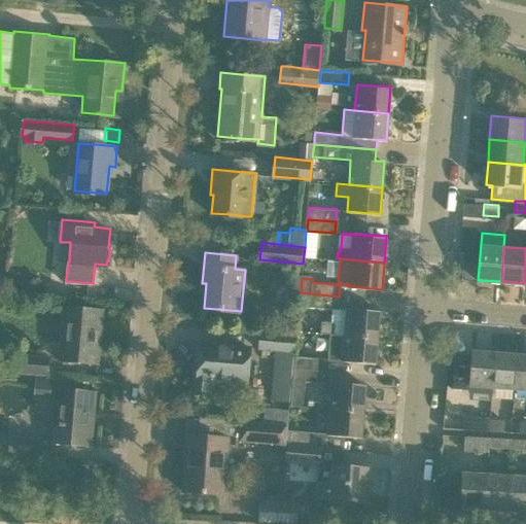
[(10,275),(10,285),(21,286),(26,292),(35,292),(41,286),(41,278),(35,272),(27,271),(21,276),(10,275)]
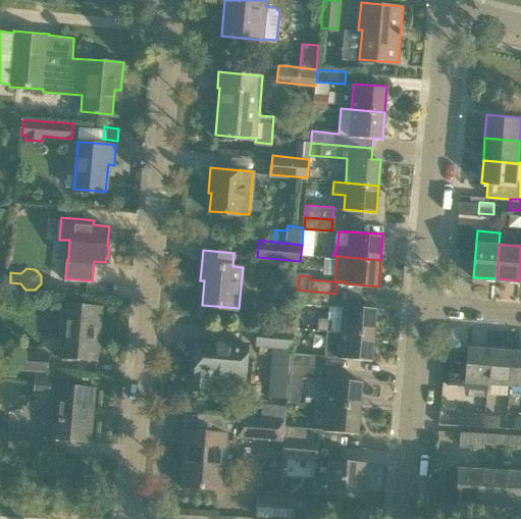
[(327,329),(374,333),(376,307),(344,305),(344,306),(334,305),(335,294),(298,290),(297,302),(329,304),(328,318),(319,317),(318,328),(327,329)]
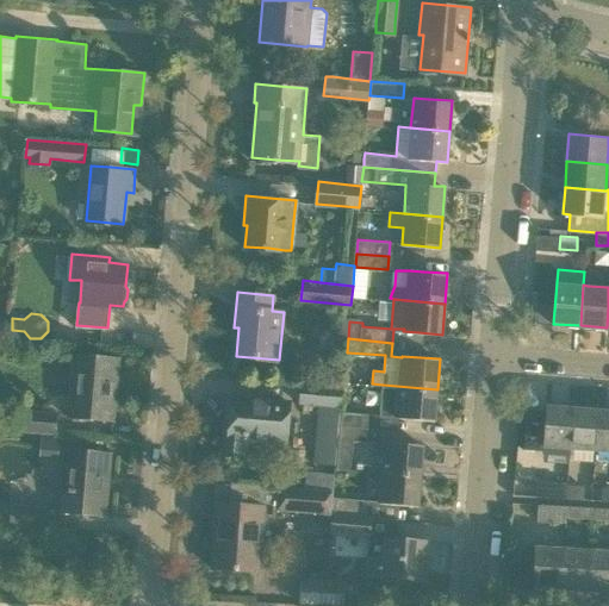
[(118,357),(94,355),(74,354),(69,416),(89,417),(113,419),(118,357)]
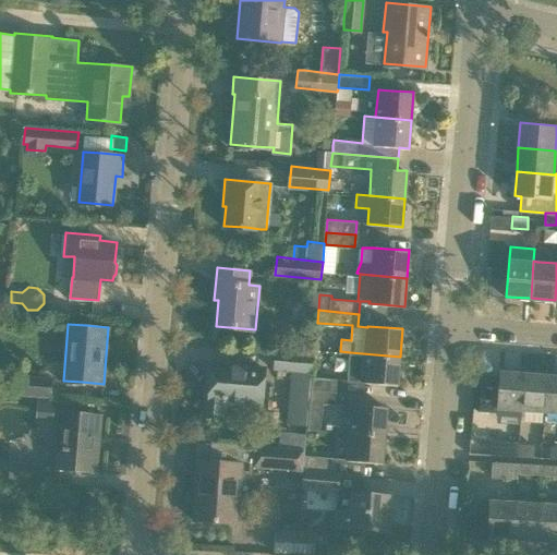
[(274,369),(291,370),(288,405),(287,423),(306,424),(312,372),(313,354),(276,351),(274,369)]
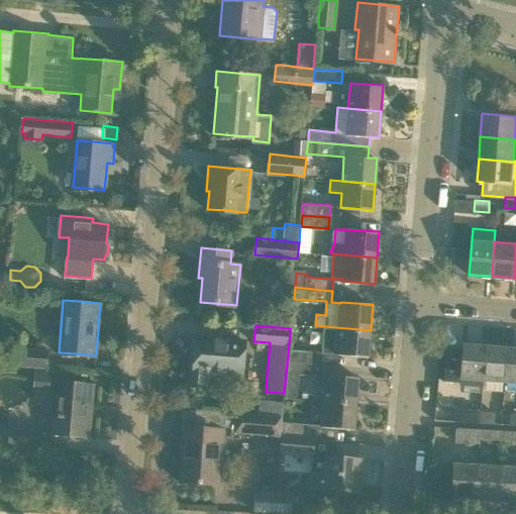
[(369,356),(371,330),(324,326),(321,351),(348,354),(369,356)]
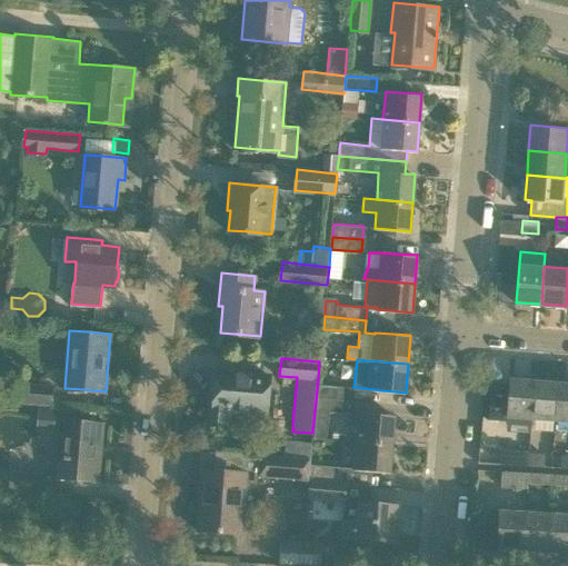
[(239,371),(217,369),(216,386),(210,386),(208,419),(228,420),(229,410),(232,407),(247,408),(247,413),(266,414),(270,375),(239,371)]
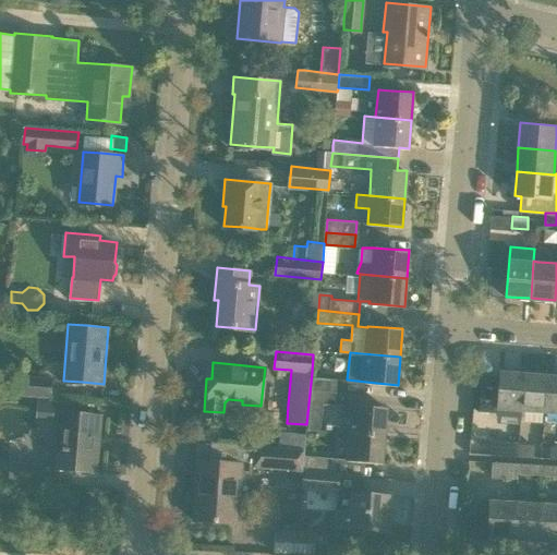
[(499,377),(482,376),(479,412),(497,414),(498,408),(521,410),(524,372),(499,371),(499,377)]
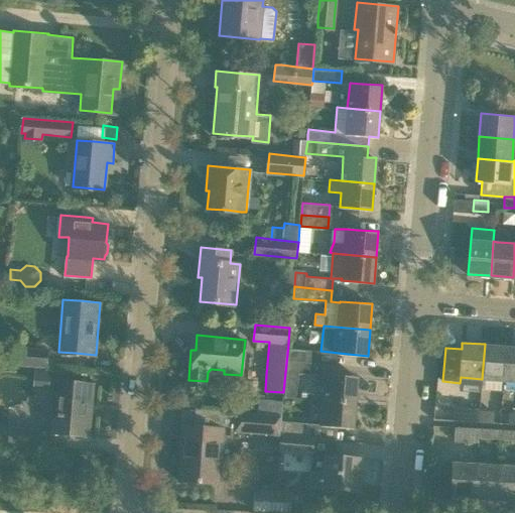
[(485,344),(482,379),(504,380),(507,346),(485,344)]
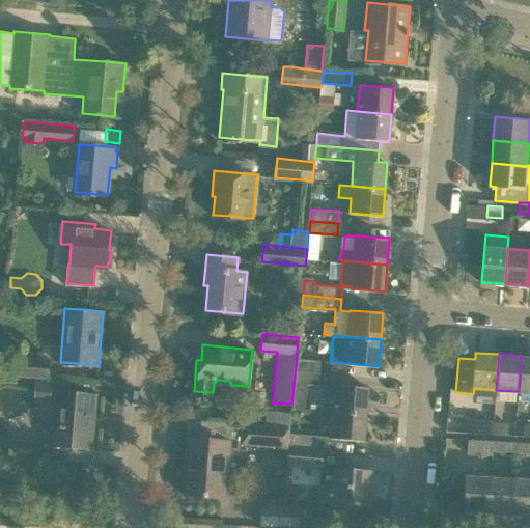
[(49,358),(17,355),(16,367),(4,366),(4,371),(15,372),(15,374),(47,378),(49,358)]
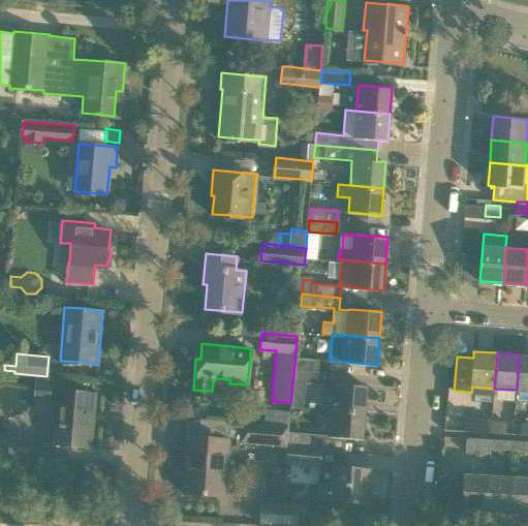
[(527,354),(520,354),(517,390),(527,391),(527,354)]
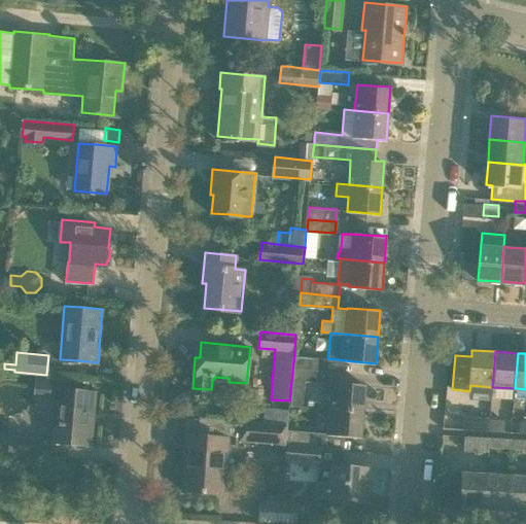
[(293,368),(322,370),(323,357),(294,355),(293,368)]
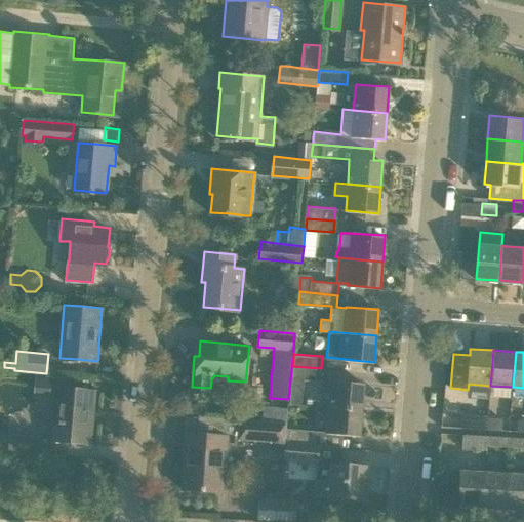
[(292,366),(291,378),(289,402),(301,403),(304,378),(320,379),(321,368),(292,366)]
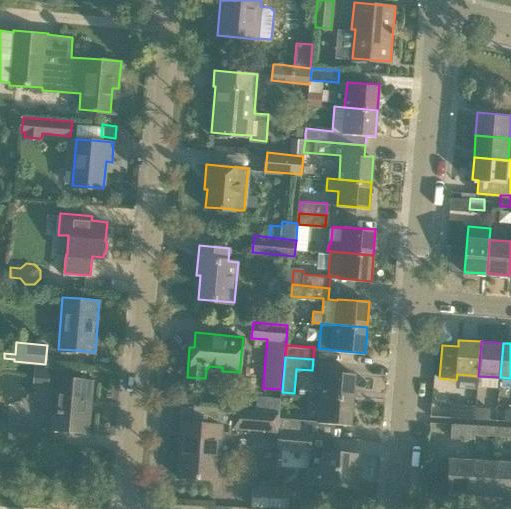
[(320,396),(353,399),(355,373),(335,371),(322,370),(320,396)]
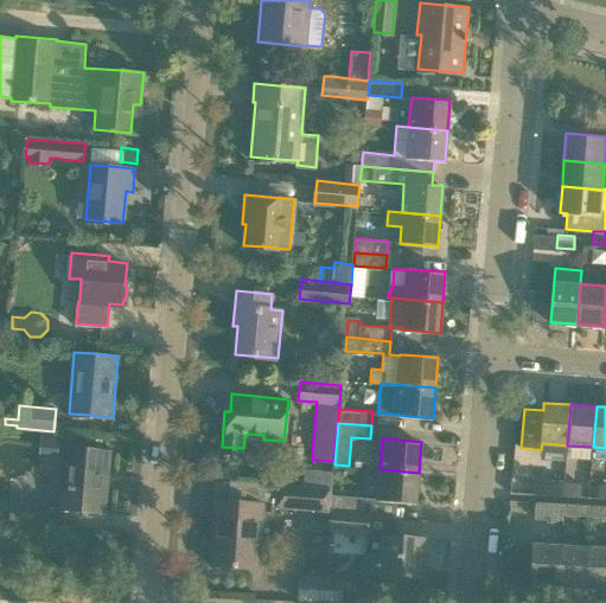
[(87,448),(65,447),(62,483),(59,507),(104,511),(109,450),(87,448)]
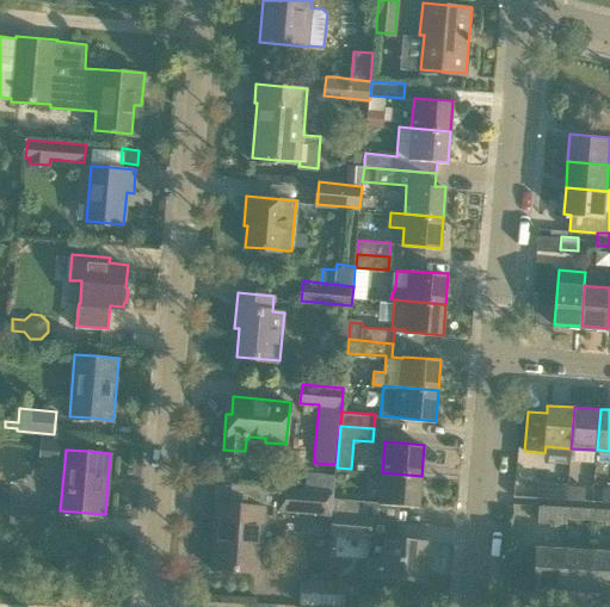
[(306,487),(333,490),(336,472),(307,470),(306,487)]
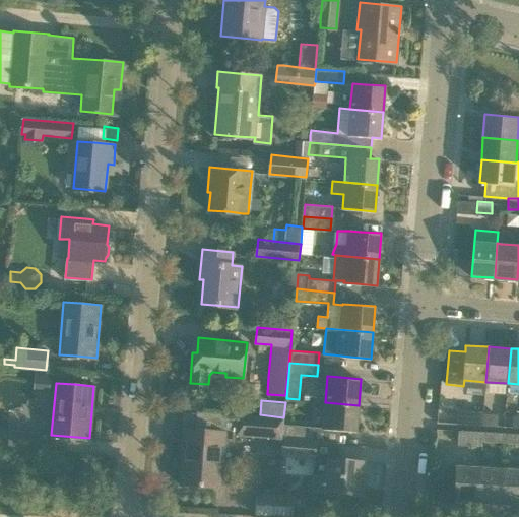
[(325,402),(323,429),(336,429),(357,431),(359,405),(325,402)]
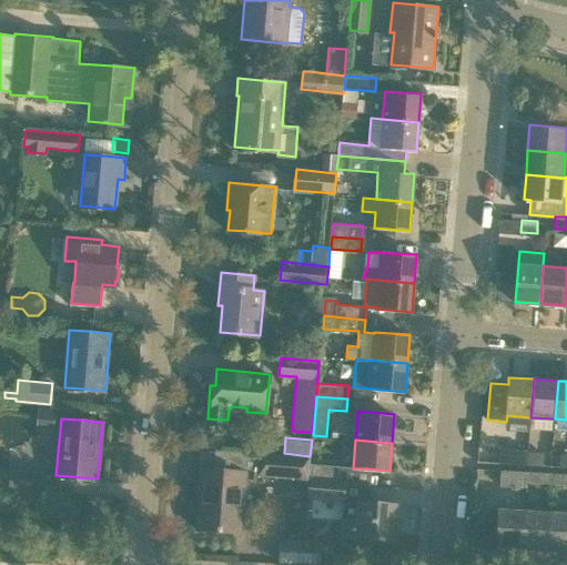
[(213,468),(245,471),(245,473),(257,474),(309,478),(310,456),(284,453),(284,454),(214,449),(213,468)]
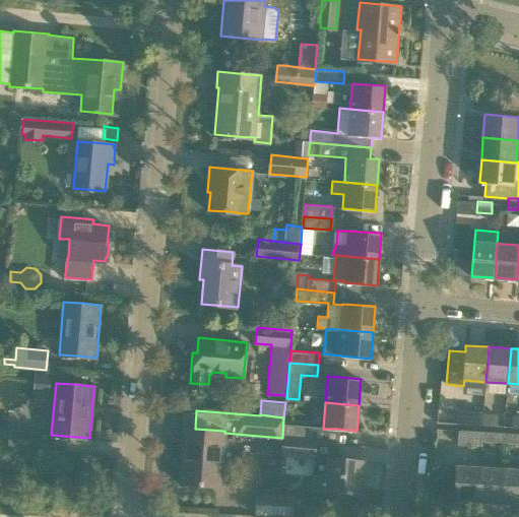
[(483,412),(468,411),(467,423),(482,424),(483,412)]
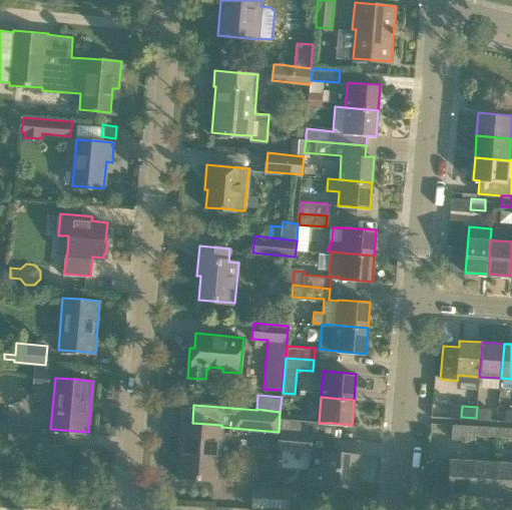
[(476,418),(490,419),(491,407),(477,407),(476,418)]
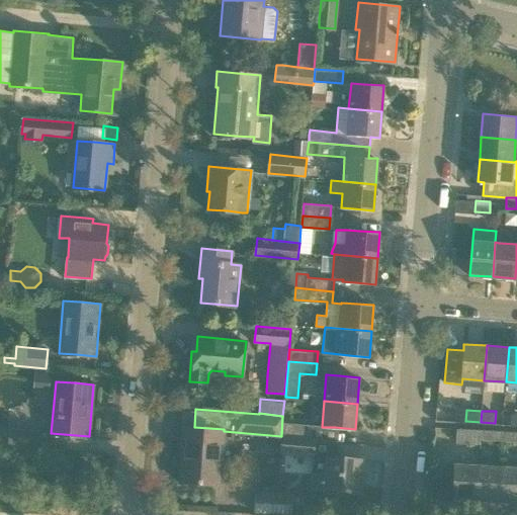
[(311,438),(311,436),(312,424),(283,422),(282,435),(311,438)]
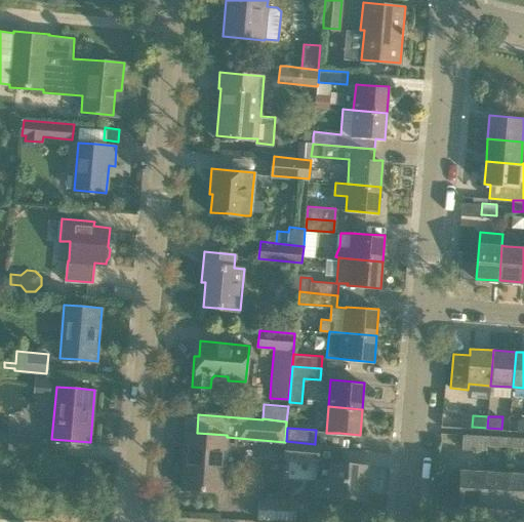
[(238,438),(227,437),(227,435),(197,433),(187,432),(183,488),(222,491),(224,471),(224,465),(236,466),(238,438)]
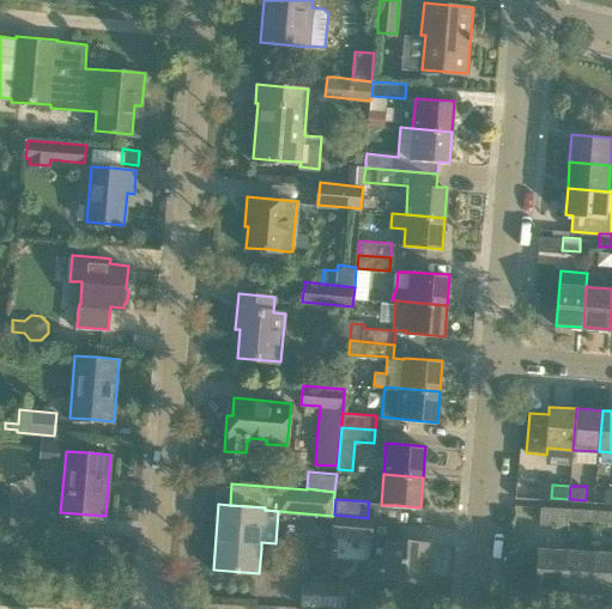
[(48,510),(0,505),(0,524),(47,529),(48,510)]
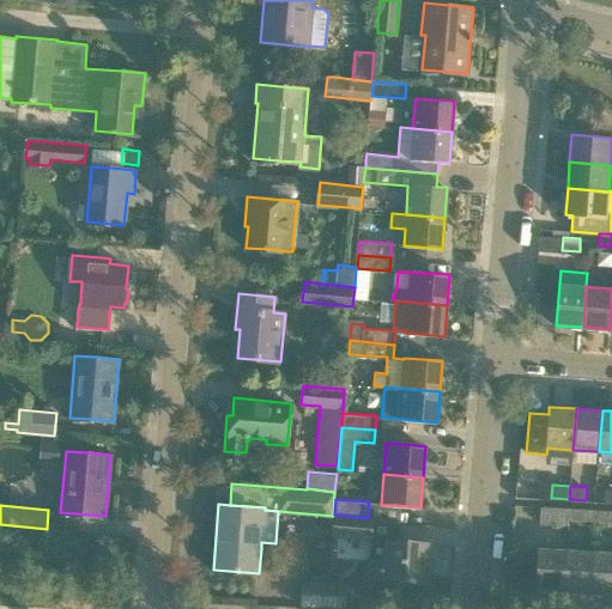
[(541,505),(540,523),(558,524),(569,524),(569,518),(570,507),(541,505)]
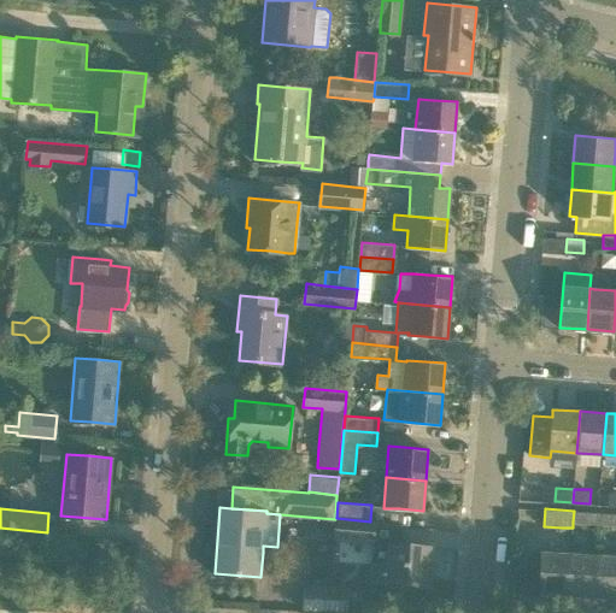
[(602,524),(602,512),(574,511),(573,522),(602,524)]
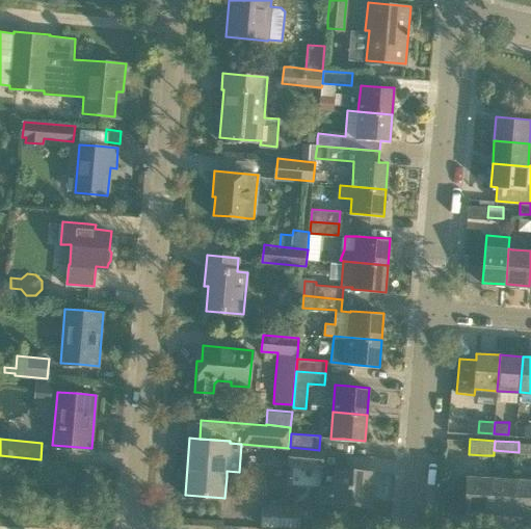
[(519,452),(530,452),(530,442),(519,442),(519,452)]
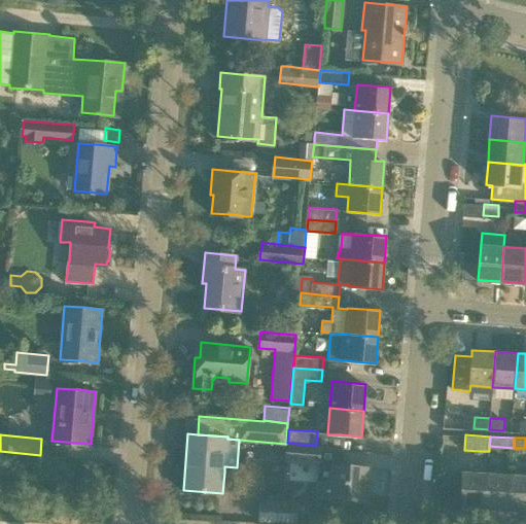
[(287,443),(285,459),(318,462),(320,444),(316,444),(316,446),(287,443)]
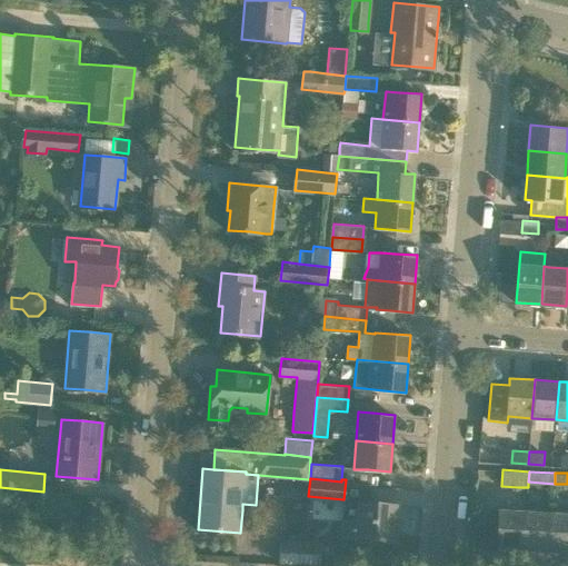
[(374,504),(360,503),(359,520),(345,519),(344,536),(392,540),(396,505),(374,504)]
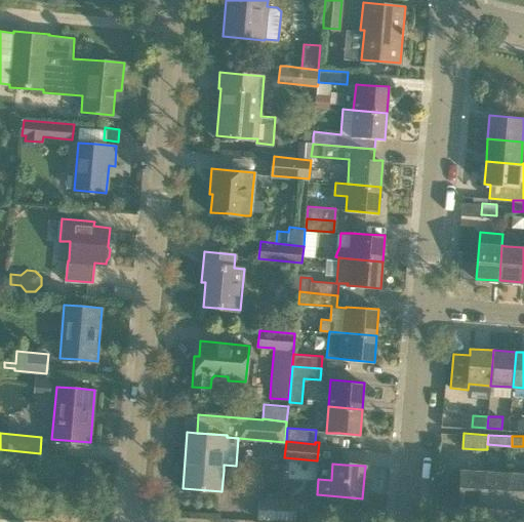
[(483,507),(485,471),(460,470),(458,505),(483,507)]
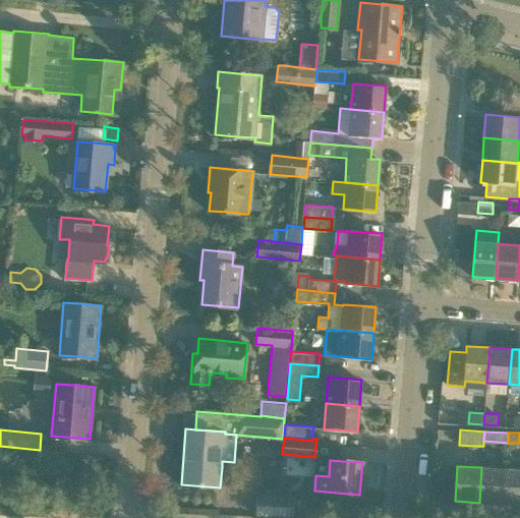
[(479,503),(504,504),(506,469),(481,467),(479,503)]
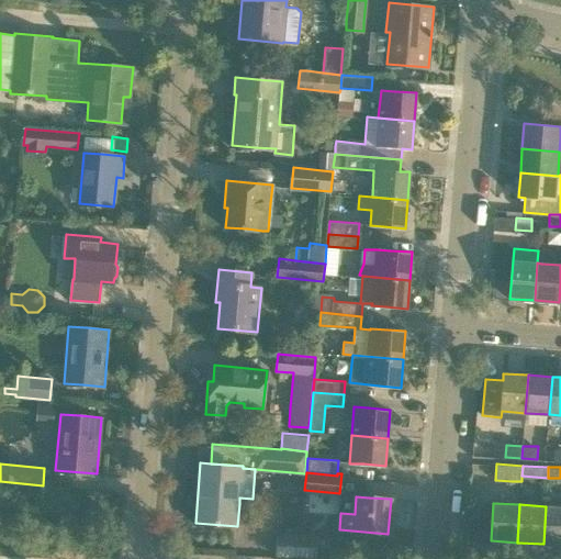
[(543,544),(560,544),(560,506),(546,506),(543,544)]
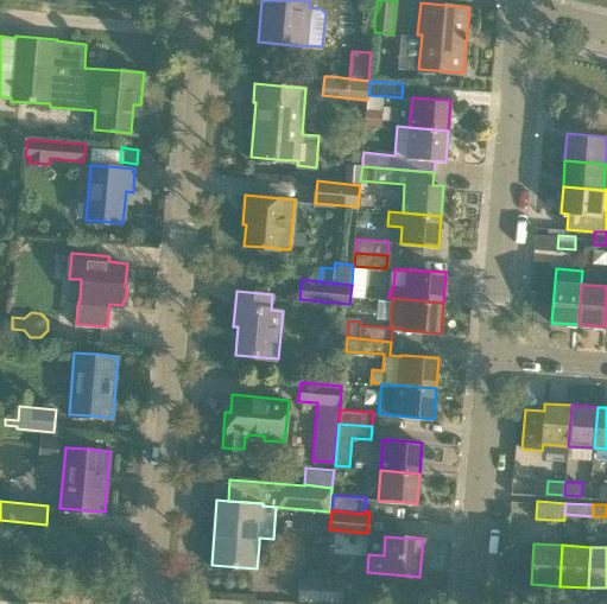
[(323,601),(326,574),(302,573),(299,599),(323,601)]
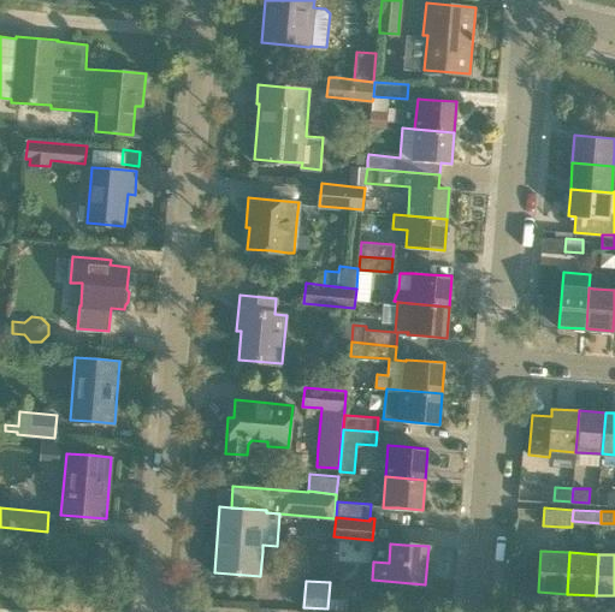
[(347,583),(330,582),(327,608),(346,610),(347,583)]
